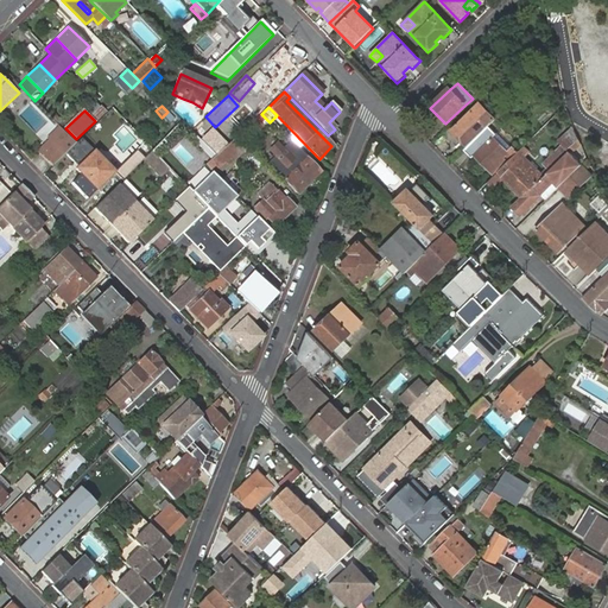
[(468,147),(488,127),(473,112),(453,132),(468,147)]
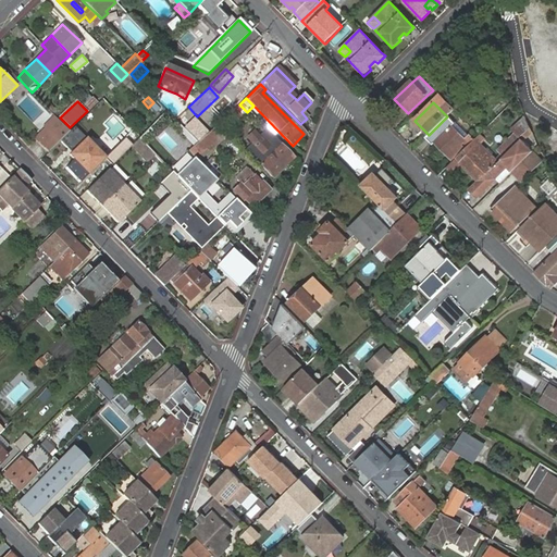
[(455,124),(447,116),(429,135),(424,139),(432,146),(435,144),(448,158),(450,156),(456,160),(457,158),(475,140),(470,135),(465,140),(452,127),(455,124)]
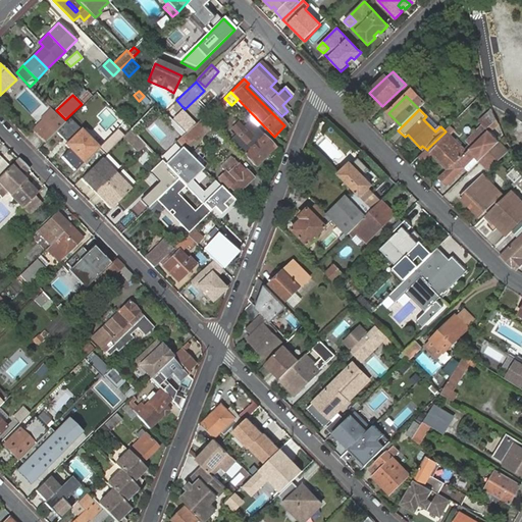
[(428,148),(450,170),(465,155),(468,153),(470,150),(474,146),(489,131),(488,129),(492,124),(499,119),(494,109),(481,122),(484,125),(469,141),(472,144),(466,150),(451,135),(455,132),(451,126),(446,132),(428,148)]
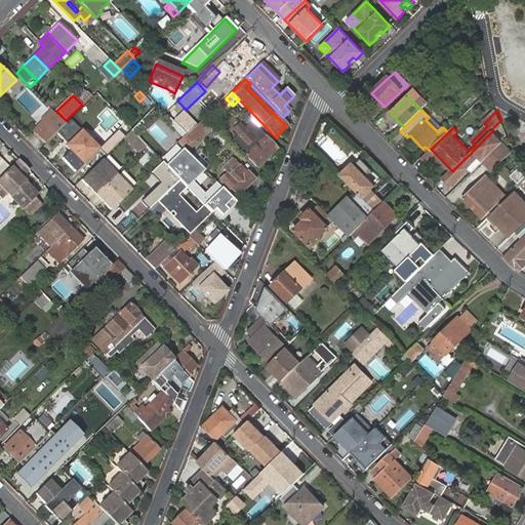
[(67,124),(53,111),(46,119),(47,120),(58,132),(67,124)]
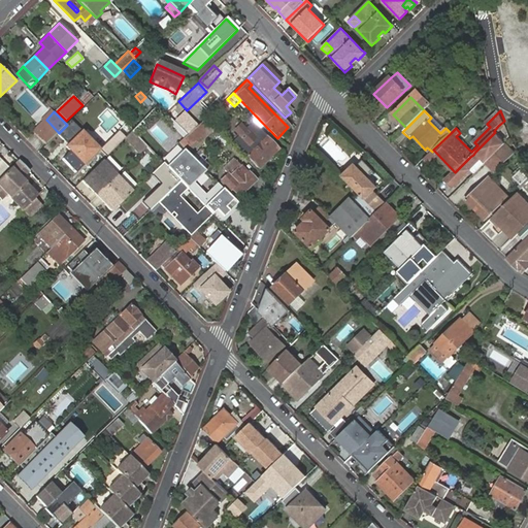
[(46,145),(59,133),(47,121),(35,133),(46,145)]
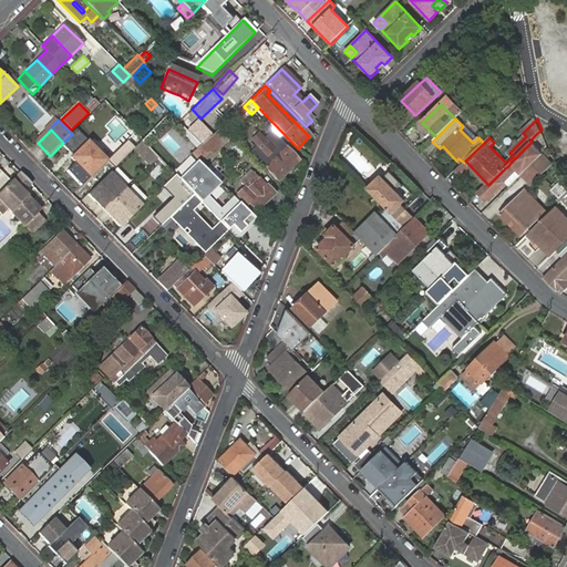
[(229,141),(219,131),(209,142),(203,148),(213,158),(229,141)]
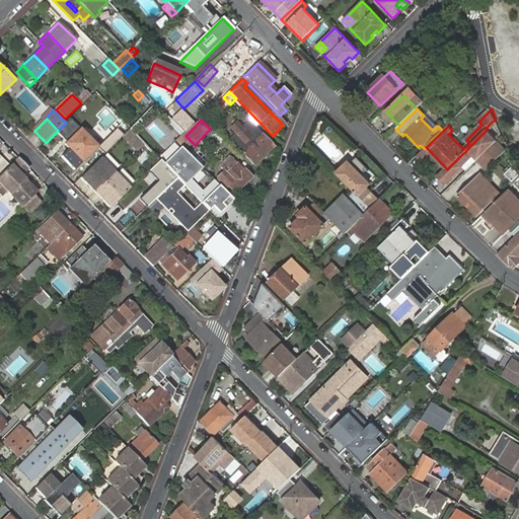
[(243,143),(250,135),(235,121),(228,128),(243,143)]
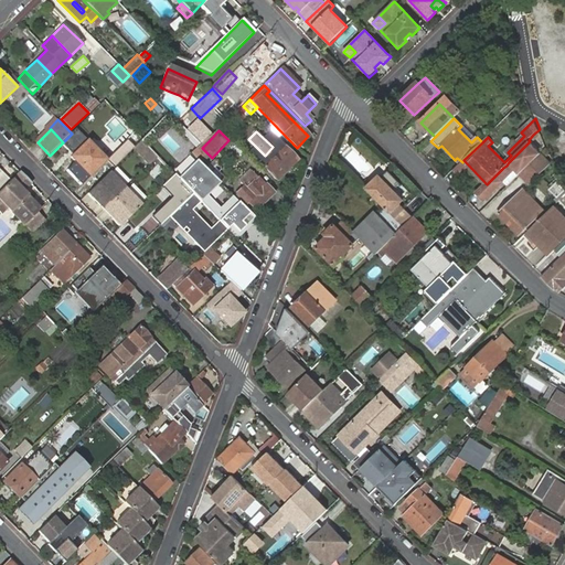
[(108,161),(115,169),(119,164),(135,149),(138,145),(130,137),(108,161)]
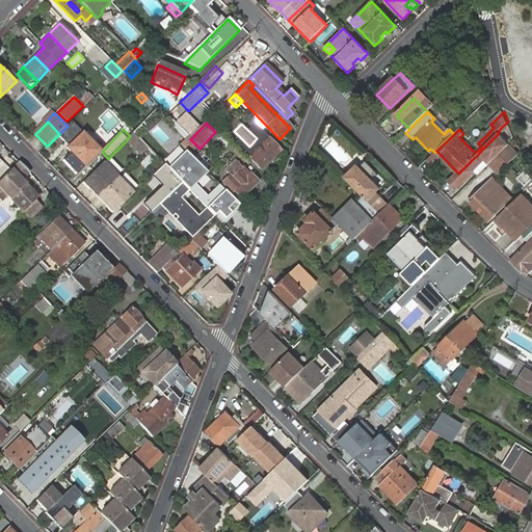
[(102,152),(83,133),(68,149),(76,158),(75,159),(74,159),(74,161),(74,162),(74,163),(74,164),(75,166),(75,167),(76,168),(78,169),(79,169),(81,170),(83,169),(85,168),(86,167),(102,152)]
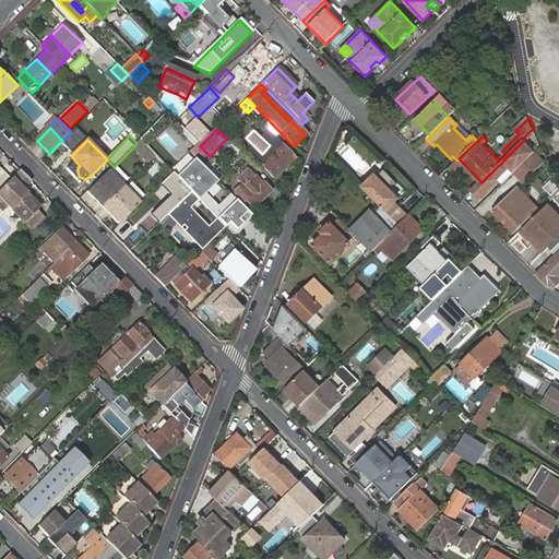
[(535,152),(524,140),(508,156),(503,161),(501,164),(498,166),(482,182),(472,191),(479,199),(499,180),(501,183),(502,183),(514,173),(535,152)]
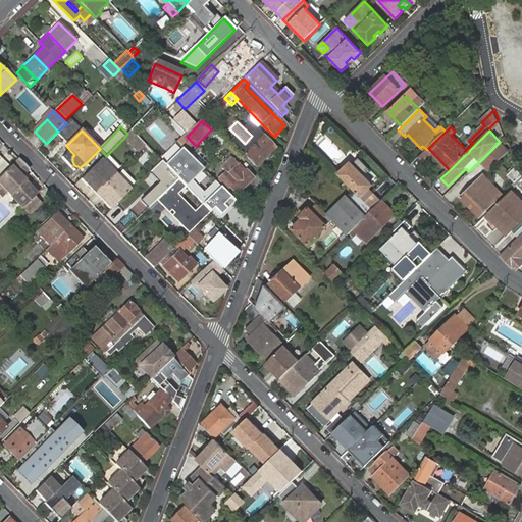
[(127,134),(124,138),(135,148),(141,141),(131,132),(127,134)]
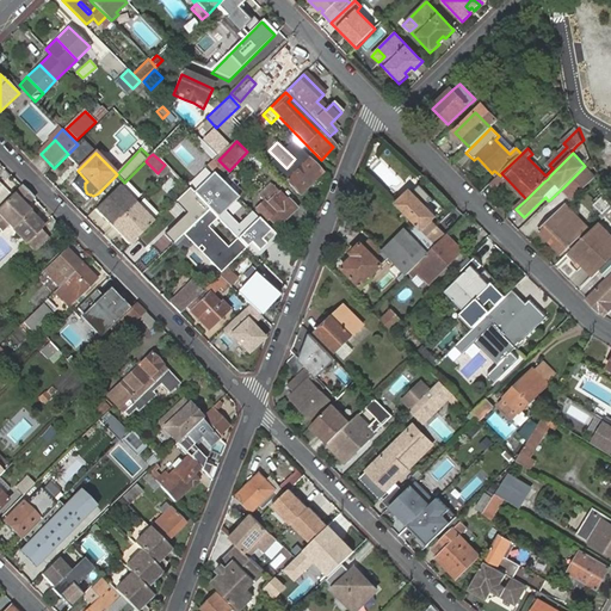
[(322,172),(308,159),(287,180),(301,195),(322,172)]
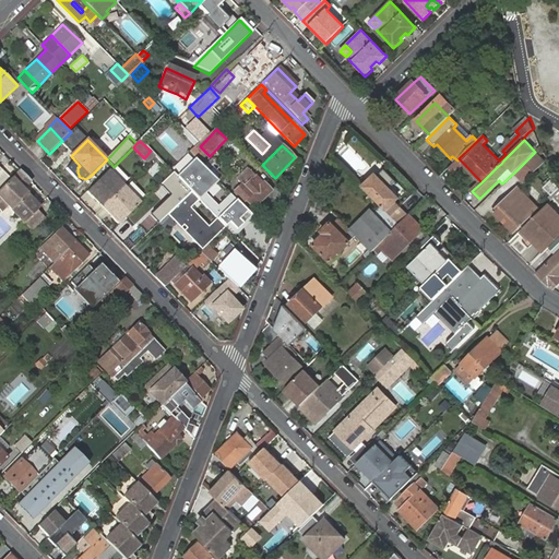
[(539,156),(545,152),(542,145),(535,152),(514,173),(524,182),(545,162),(539,156)]
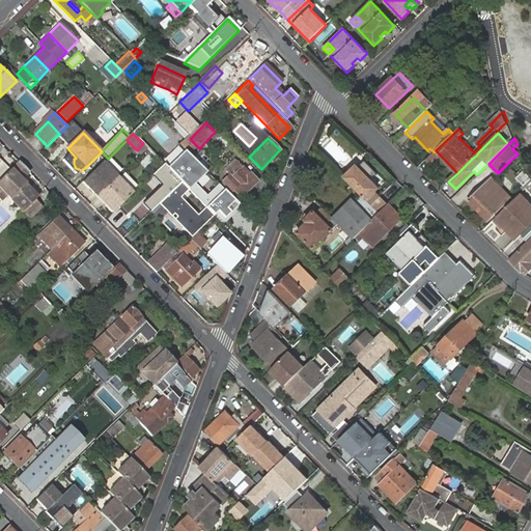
[(199,148),(190,139),(180,148),(190,157),(199,148)]
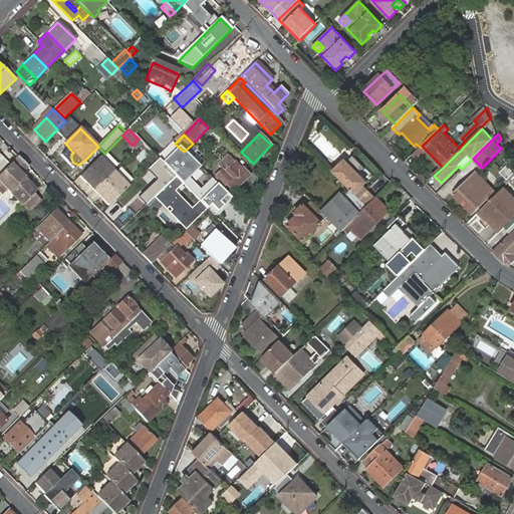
[(195,152),(190,157),(201,167),(205,162),(195,152)]
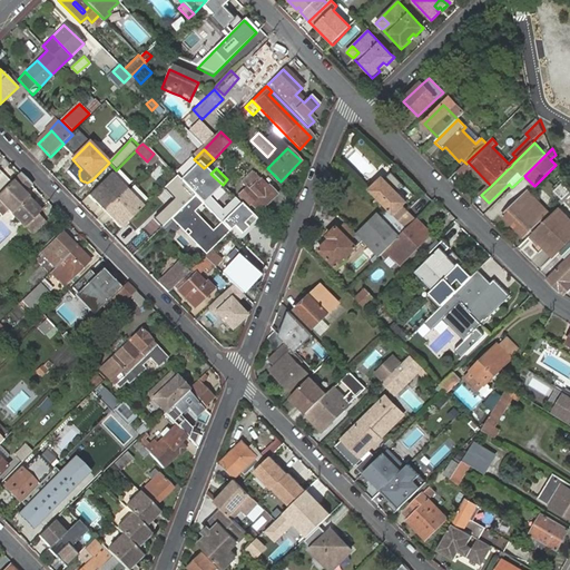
[(253,173),(242,185),(245,188),(239,195),(249,205),(251,204),(258,212),(276,193),(268,185),(267,186),(253,173)]
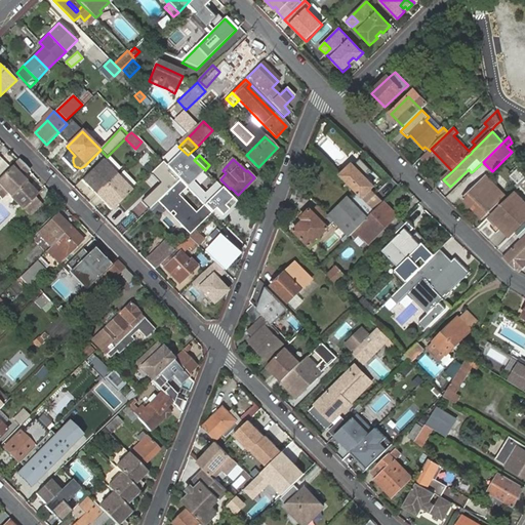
[(10,170),(0,178),(0,196),(3,199),(7,194),(24,210),(39,196),(24,178),(31,172),(19,161),(10,170)]
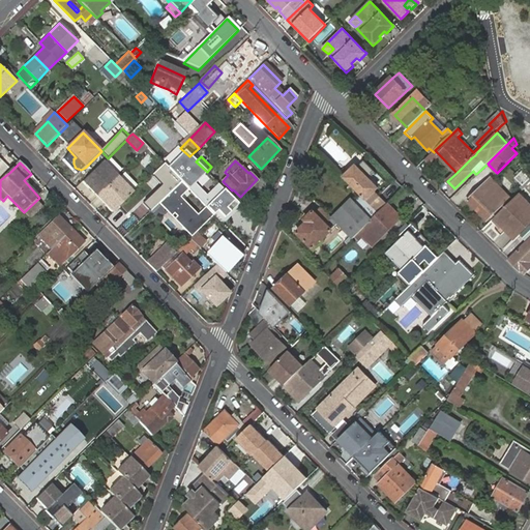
[(0,180),(9,172),(2,163),(0,165),(0,180)]
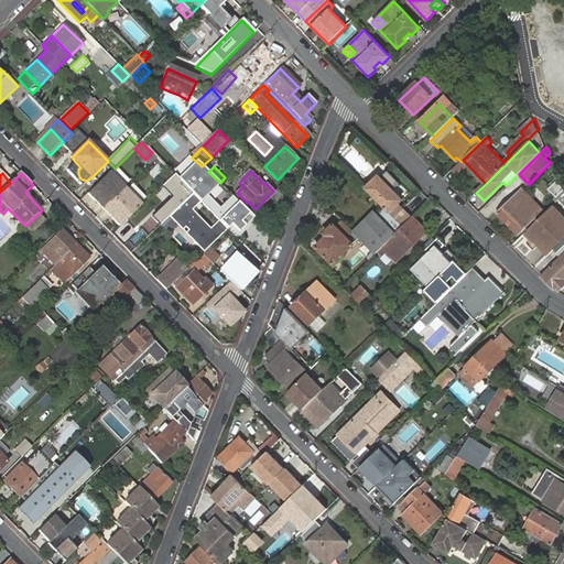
[(110,174),(88,195),(120,227),(141,206),(110,174)]
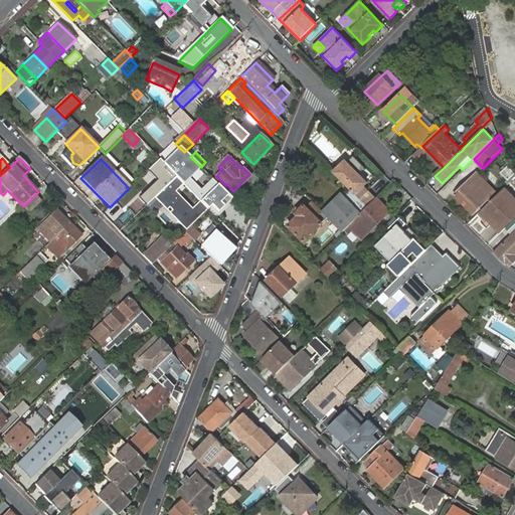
[(141,202),(146,207),(155,198),(177,177),(158,159),(146,171),(158,184),(154,188),(141,202)]
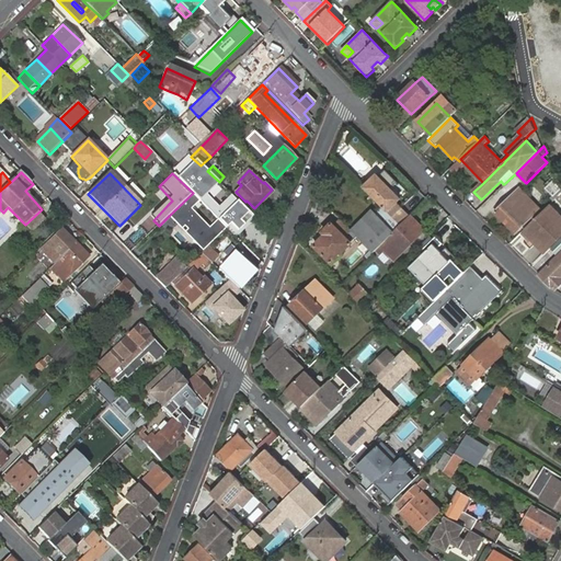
[(560,178),(560,175),(547,189),(553,195),(560,189),(560,178)]
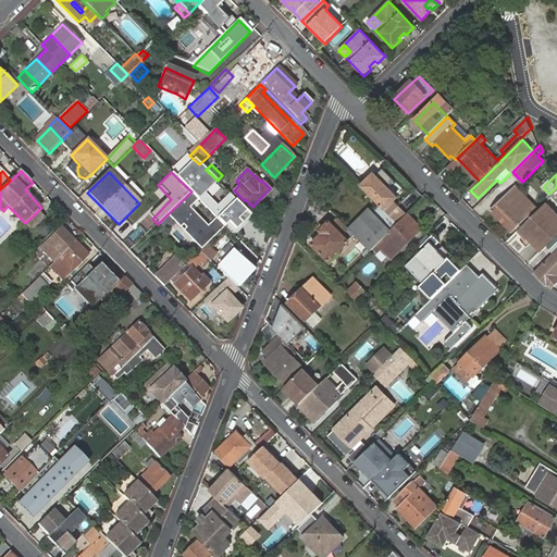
[(387,213),(397,224),(407,215),(398,207),(395,209),(391,203),(397,198),(374,175),(360,186),(387,213)]
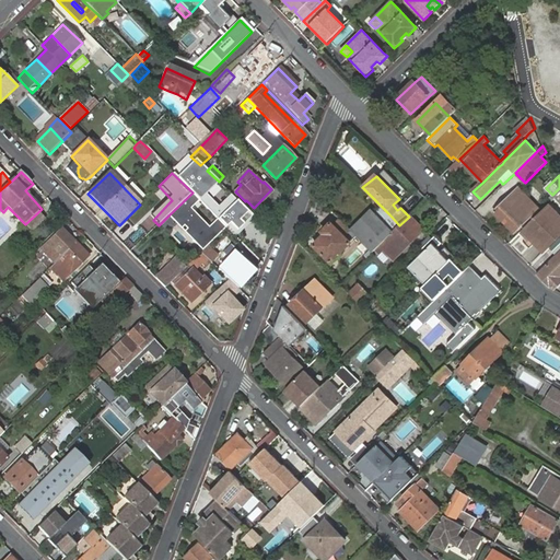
[(159,186),(153,191),(167,205),(172,200),(159,186)]
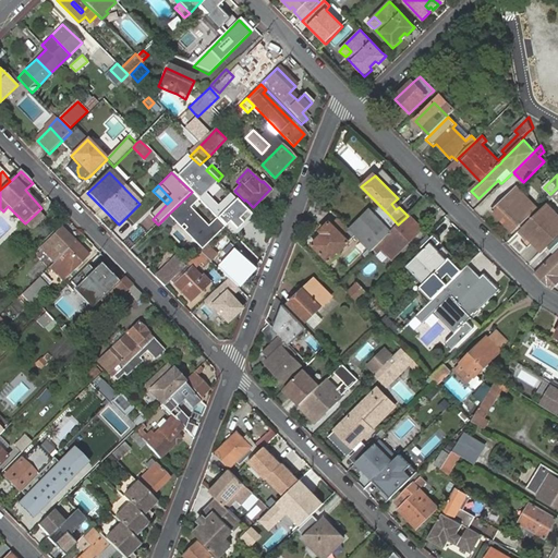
[(199,201),(192,192),(168,215),(178,223),(180,220),(196,237),(193,240),(197,244),(198,243),(204,250),(208,245),(227,227),(218,219),(210,227),(192,208),(199,201)]
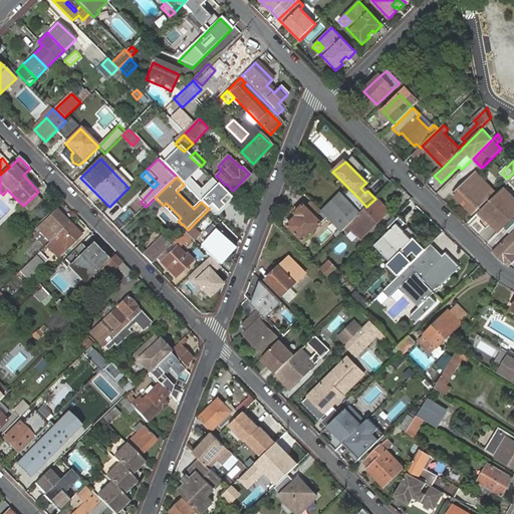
[(490,196),(471,177),(454,194),(473,212),(490,196)]
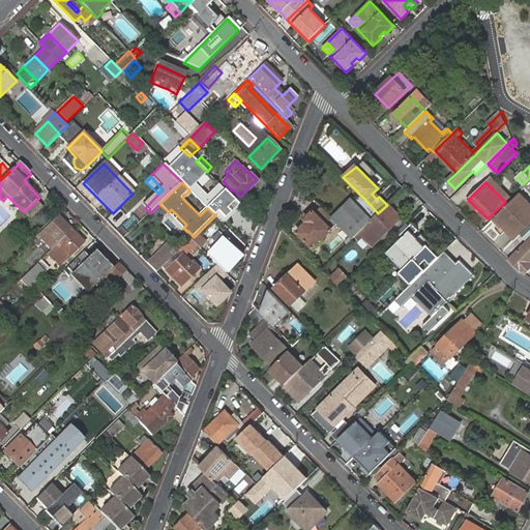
[(215,208),(224,201),(209,184),(201,192),(215,208)]
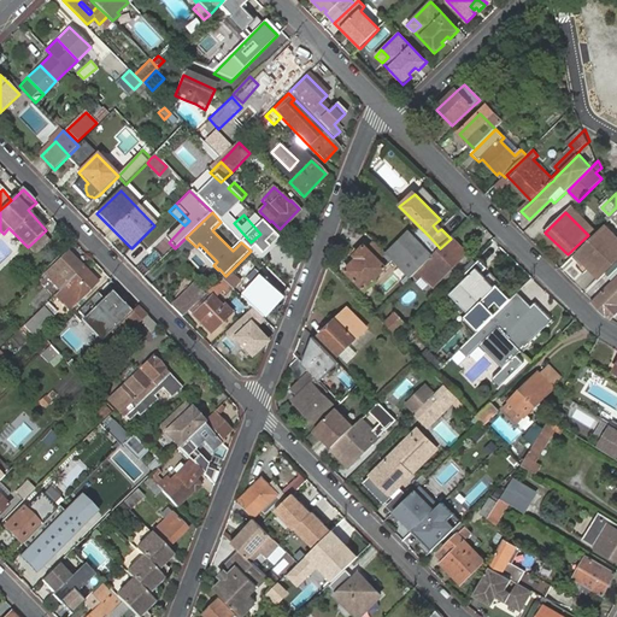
[(616,241),(603,227),(575,254),(571,258),(576,264),(574,268),(581,276),(588,269),(598,277),(616,257),(616,241)]
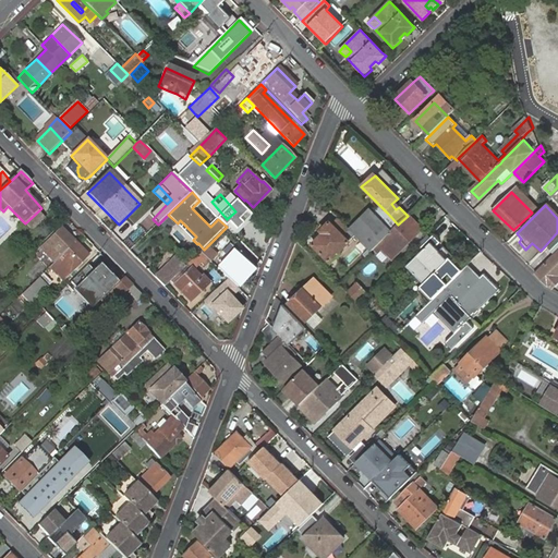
[(350,229),(372,252),(379,244),(385,239),(392,231),(381,220),(371,210),(350,229)]
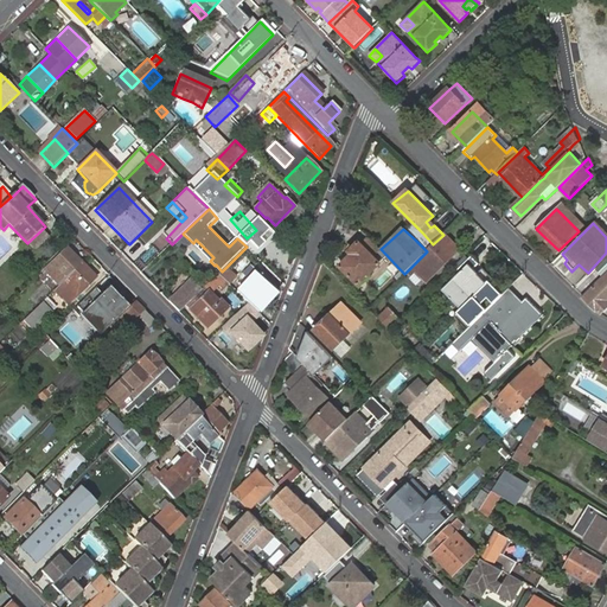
[(264,255),(274,246),(259,230),(248,238),(264,255)]
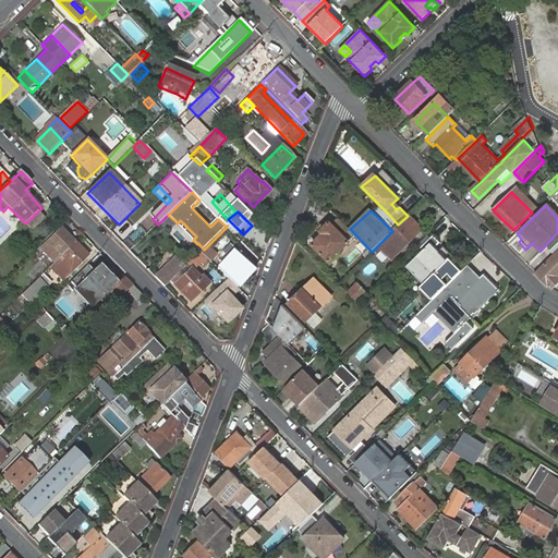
[(392,231),(398,225),(388,214),(381,220),(392,231)]
